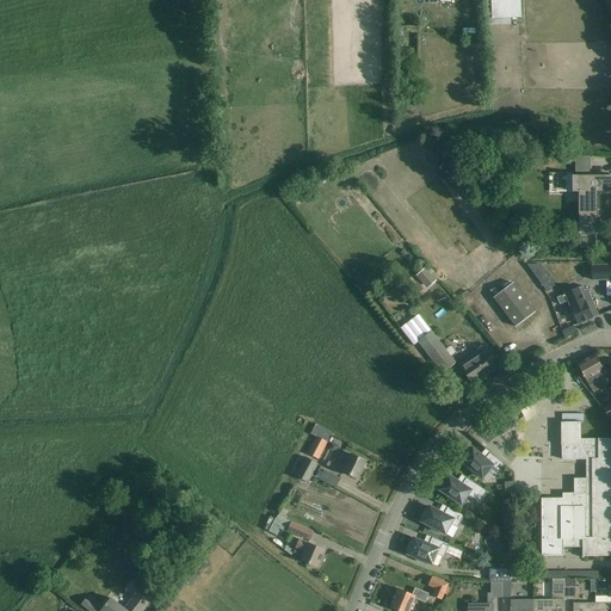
[(520,18),(519,0),(491,0),(492,19),(520,18)]
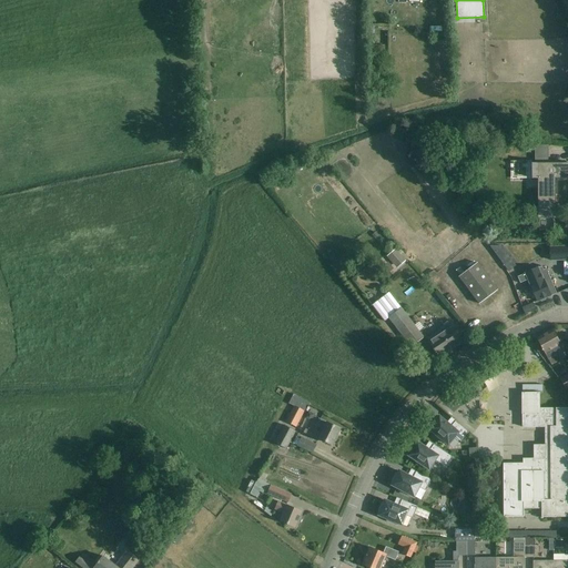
[(531,159),(513,158),(513,168),(531,169),(531,159)]
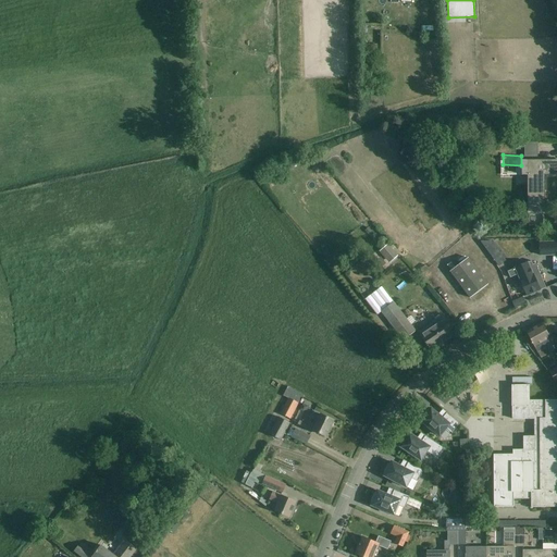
[(529,176),(529,215),(529,226),(544,226),(543,175),(556,175),(556,160),(521,161),(522,176),(529,176)]
